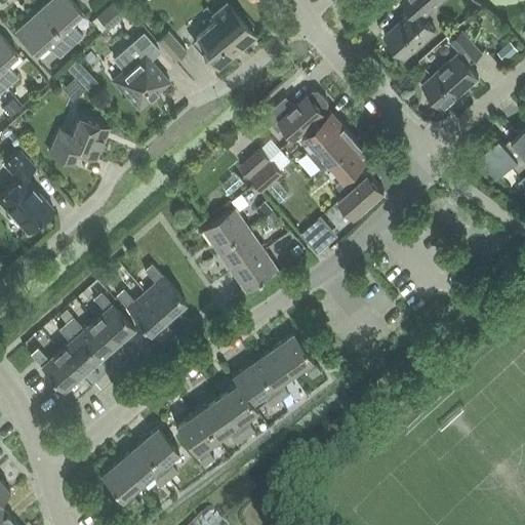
[(52,0),(40,11),(71,47),(83,37),(70,22),(81,12),(70,0),(52,0)]
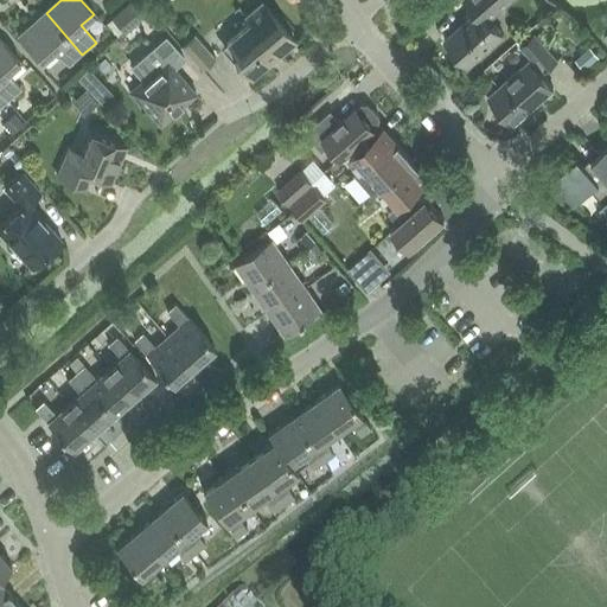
[(133,0),(129,0),(112,17),(103,25),(112,33),(116,29),(121,34),(145,13),(133,0)]
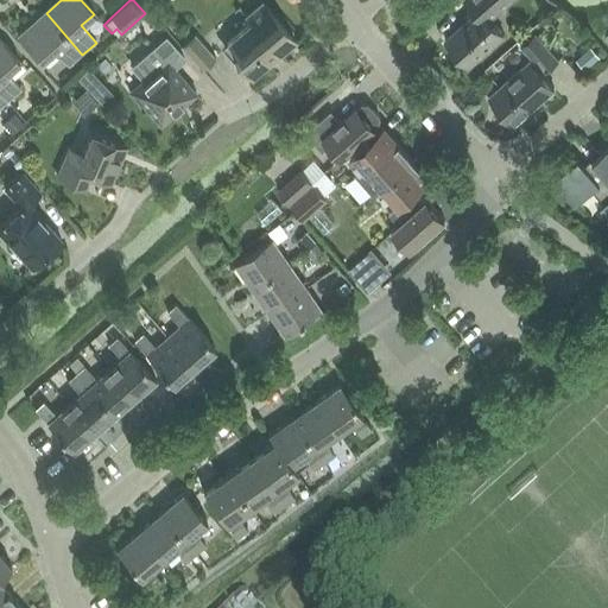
[(443,42),(466,68),(502,36),(488,20),(511,0),(463,0),(462,1),(474,14),(443,42)]
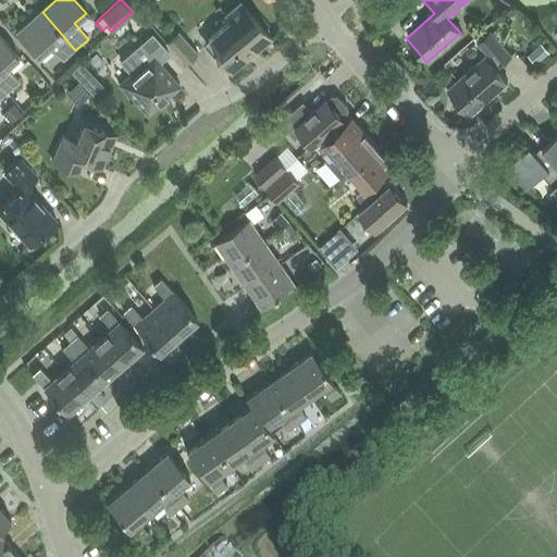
[(230,72),(269,37),(238,3),(222,16),(226,22),(207,39),(218,51),(214,54),(230,72)]
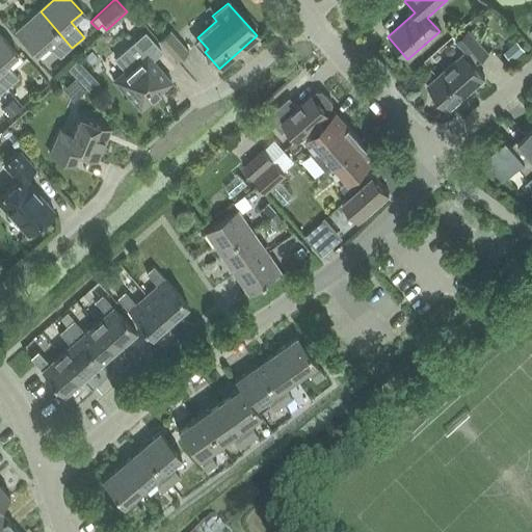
[(60,58),(72,48),(41,11),(17,32),(35,54),(47,44),(60,58)]
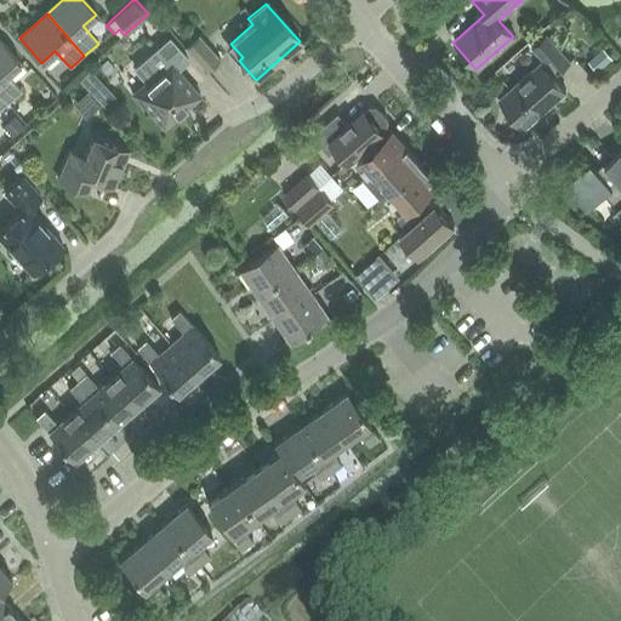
[(197,36),(184,49),(205,73),(218,60),(197,36)]
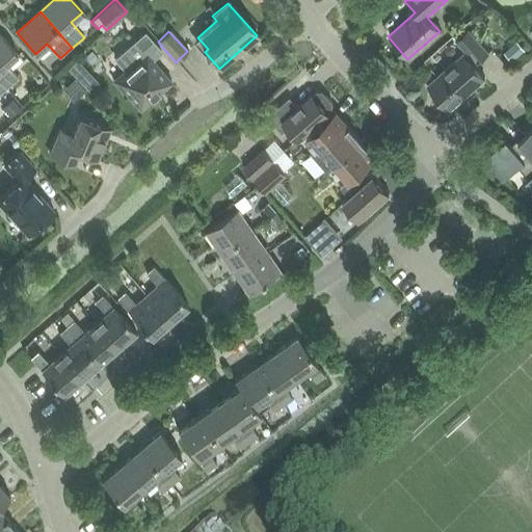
[(473,67),(487,54),(468,32),(455,43),(464,53),(426,86),(448,111),(484,79),(473,67)]
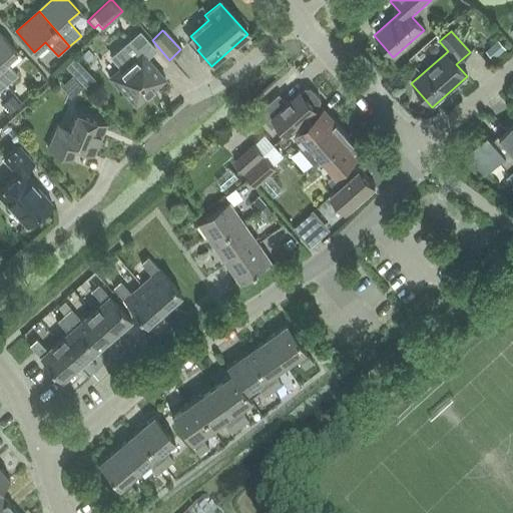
[(138,32),(108,58),(118,69),(109,77),(134,105),(164,79),(145,57),(154,49),(138,32)]
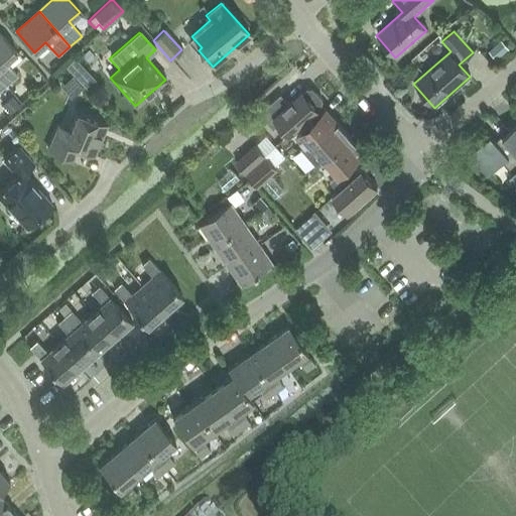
[(0,80),(5,86),(18,75),(6,61),(16,52),(0,34),(0,80)]
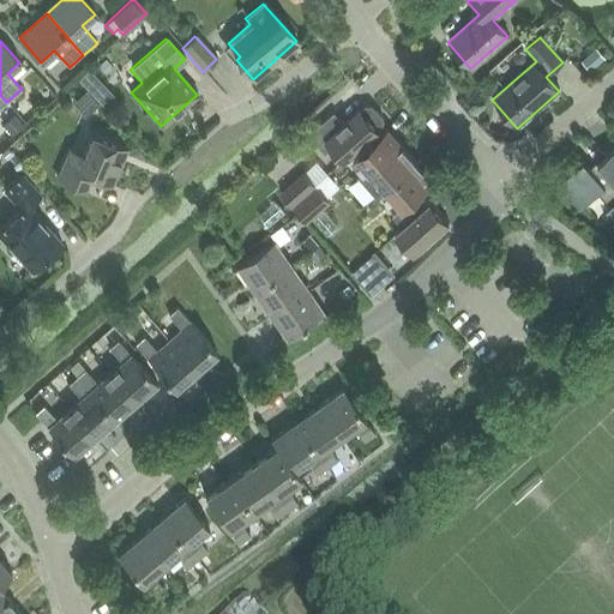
[(90,76),(77,90),(92,104),(116,78),(92,56),(82,67),(90,76)]
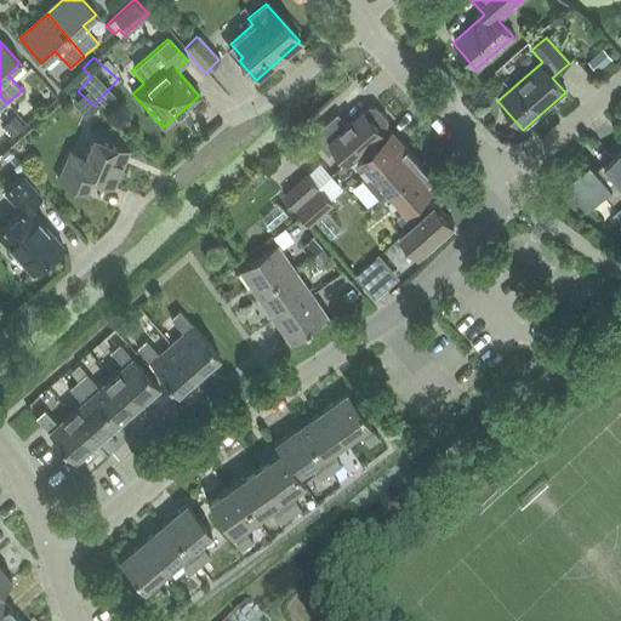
[(365,113),(364,113),(348,127),(337,115),(314,136),(325,147),(329,144),(347,165),(382,134),(381,132),(387,127),(387,123),(381,115),(376,114),(374,117),(369,110),(365,113)]
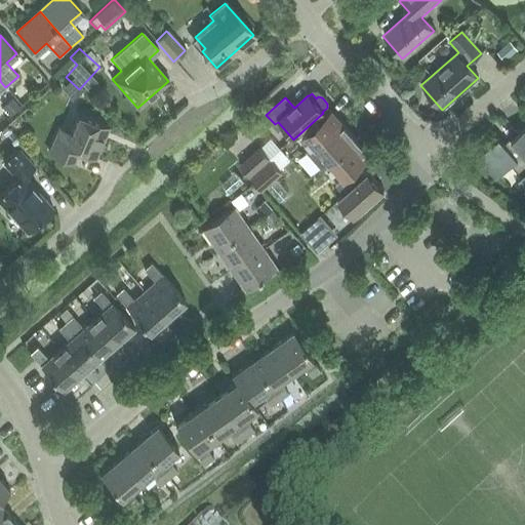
[(321,170),(328,163),(355,139),(331,113),(303,139),(311,149),(306,152),(321,170)]
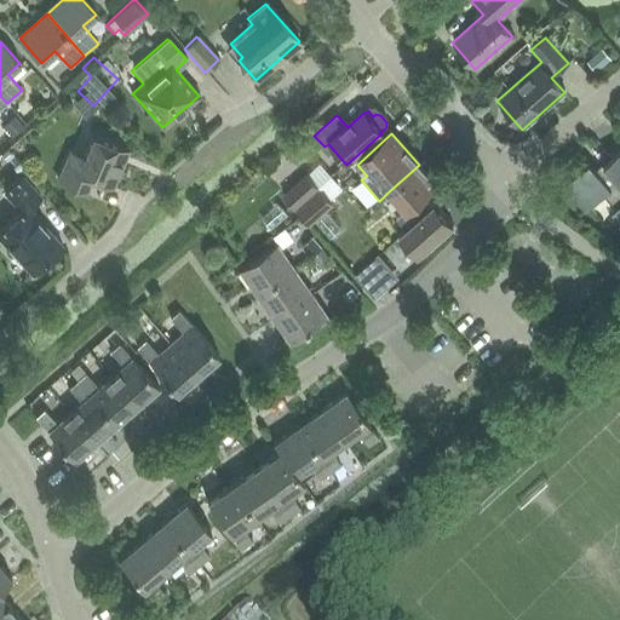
[(68,160),(59,183),(87,194),(93,181),(113,188),(127,149),(93,137),(82,166),(68,160)]
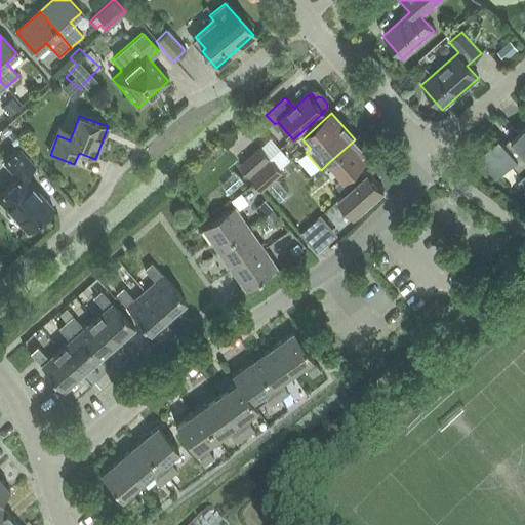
[(524,130),(518,136),(513,130),(506,136),(512,143),(506,148),(500,142),(479,160),(496,180),(512,167),(521,177),(519,179),(524,187),(524,130)]
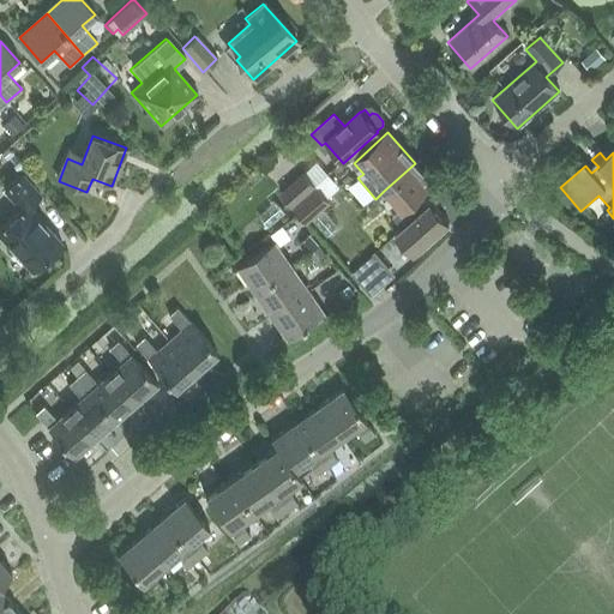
[(433,182),(415,163),(384,191),(402,210),(392,218),(402,230),(425,209),(415,198),(433,182)]
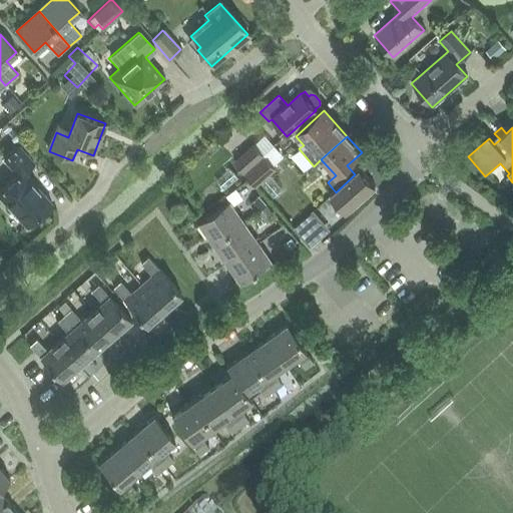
[(243,173),(263,157),(251,145),(233,161),(243,173)]
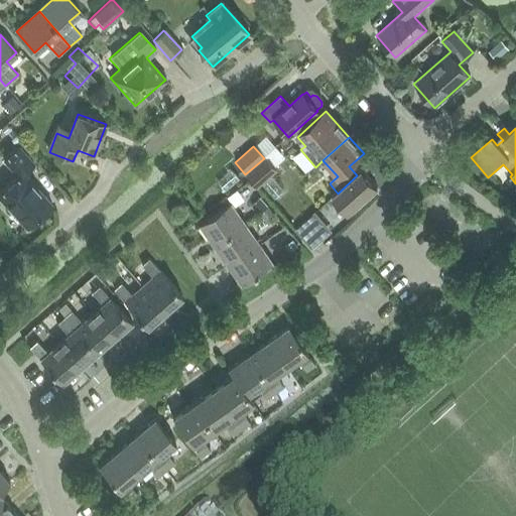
[(0,197),(26,227),(52,204),(25,172),(35,164),(20,147),(4,160),(19,177),(0,194),(0,197)]
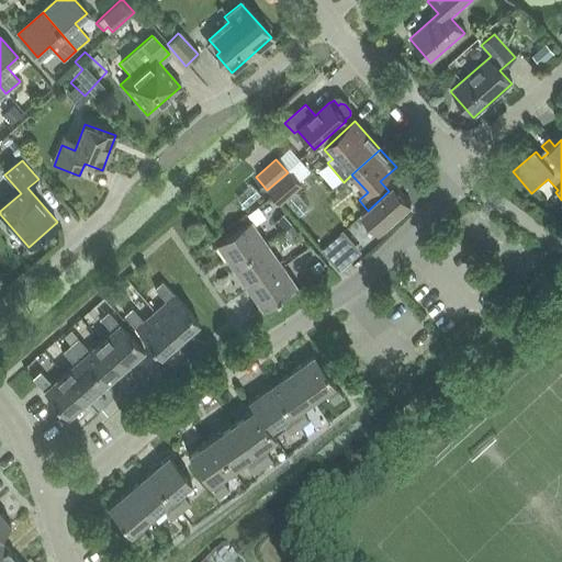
[(288,172),(267,190),(280,204),(301,187),(296,182),(304,176),(295,165),(288,172)]
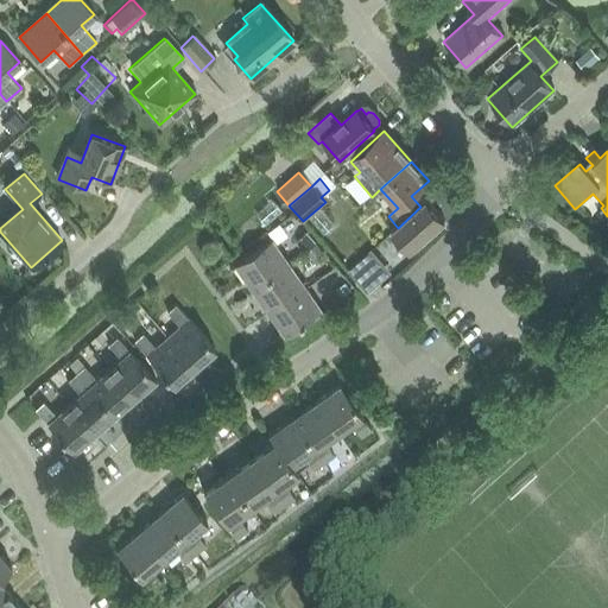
[(420,207),(398,228),(391,234),(410,254),(444,223),(426,203),(420,207)]
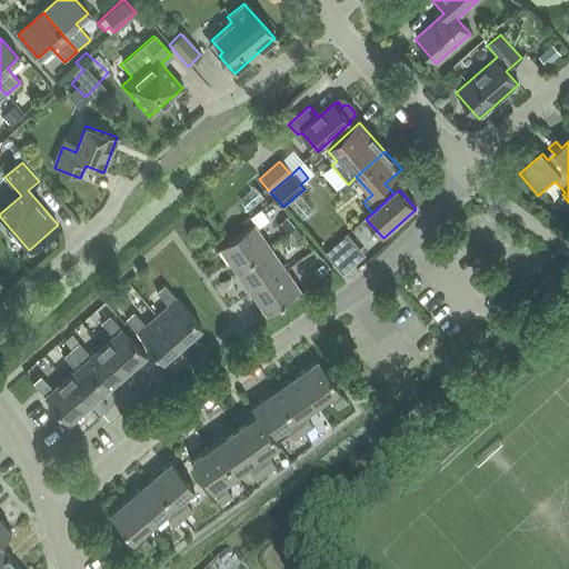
[(303,240),(286,219),(276,227),(293,249),(303,240)]
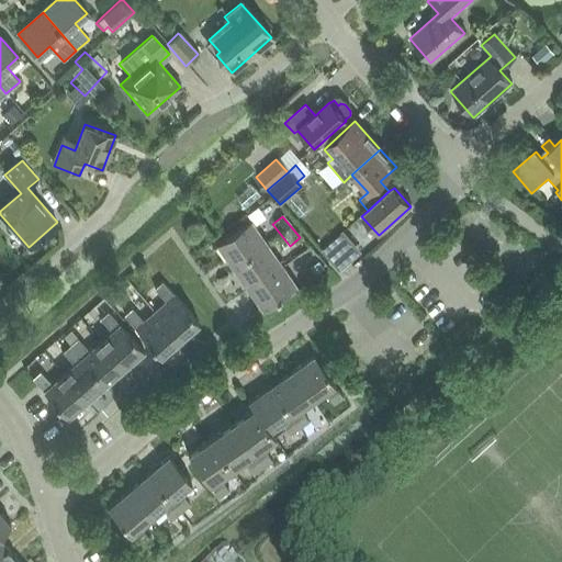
[(233,269),(267,246),(251,224),(217,247),(233,269)]
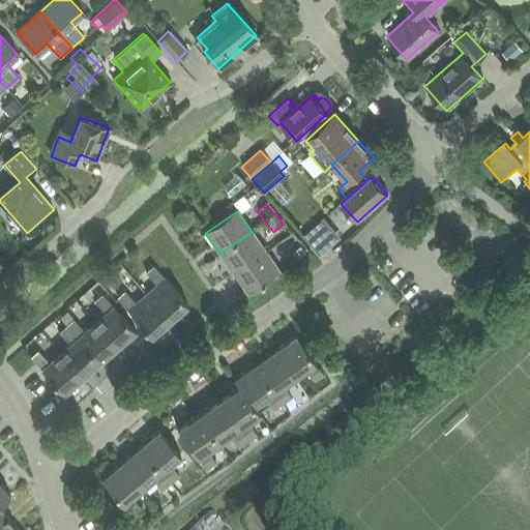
[(320,257),(322,256),(330,247),(313,228),(303,237),(320,257)]
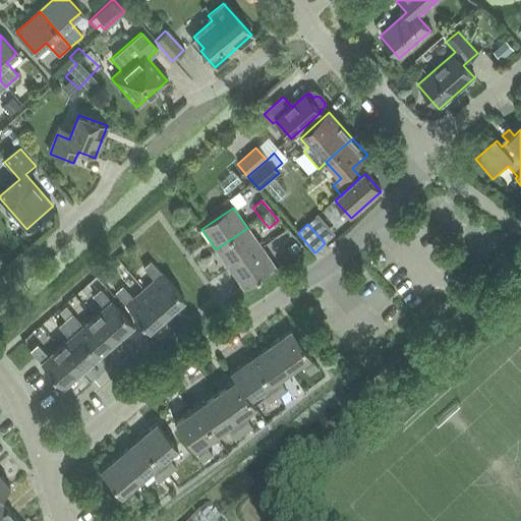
[(230,271),(262,249),(247,228),(216,249),(230,271)]
